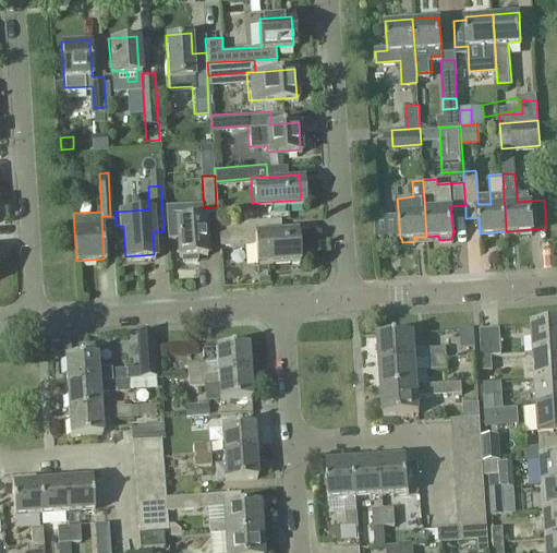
[(196,252),(206,251),(204,215),(179,216),(178,203),(165,204),(167,236),(177,236),(178,253),(180,253),(180,255),(196,255),(196,252)]
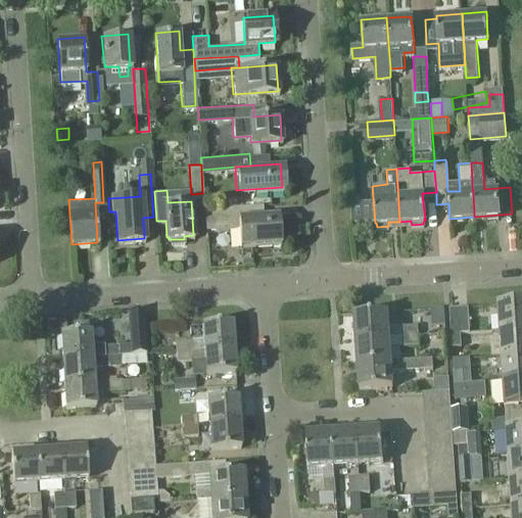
[(249,216),(248,203),(203,206),(205,228),(237,226),(238,244),(243,245),(280,242),(278,214),(249,216)]
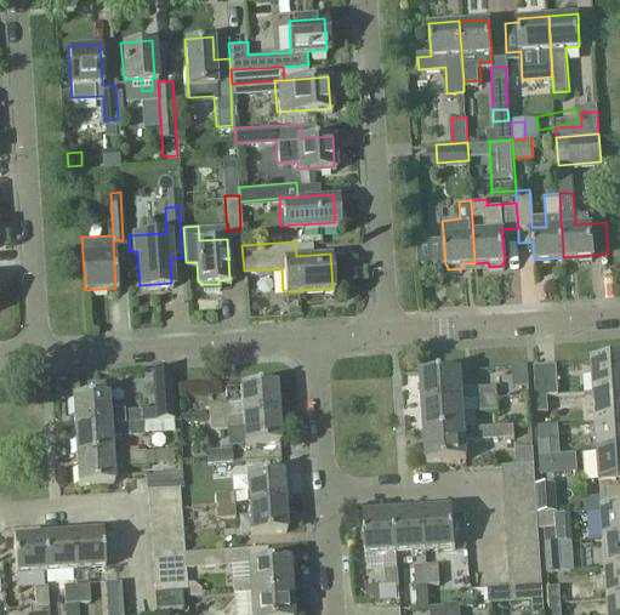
[(593,389),(619,387),(619,356),(591,358),(593,389)]
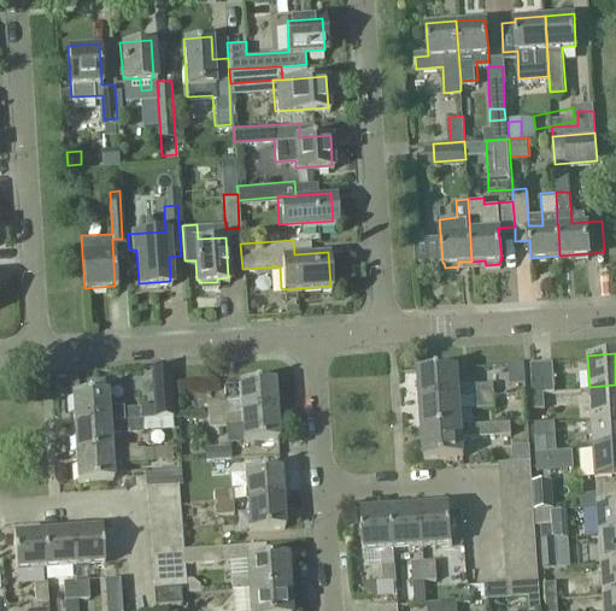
[(170,382),(169,362),(156,363),(157,383),(170,382)]
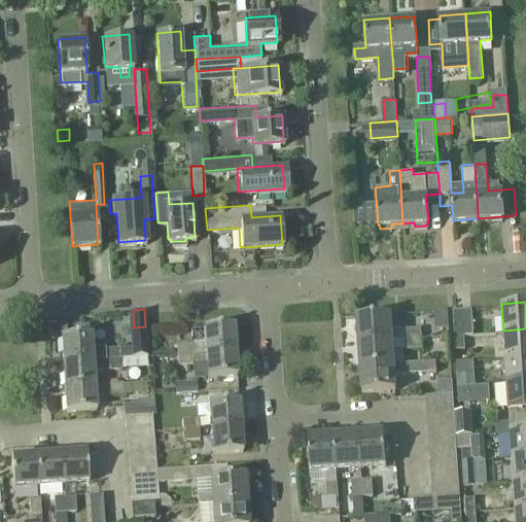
[(390,311),(356,313),(358,337),(391,335),(390,311)]
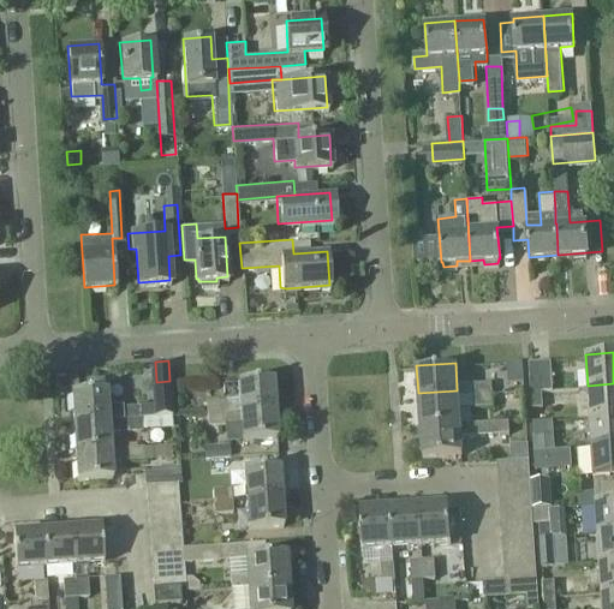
[(528,389),(541,389),(540,374),(528,375),(528,389)]
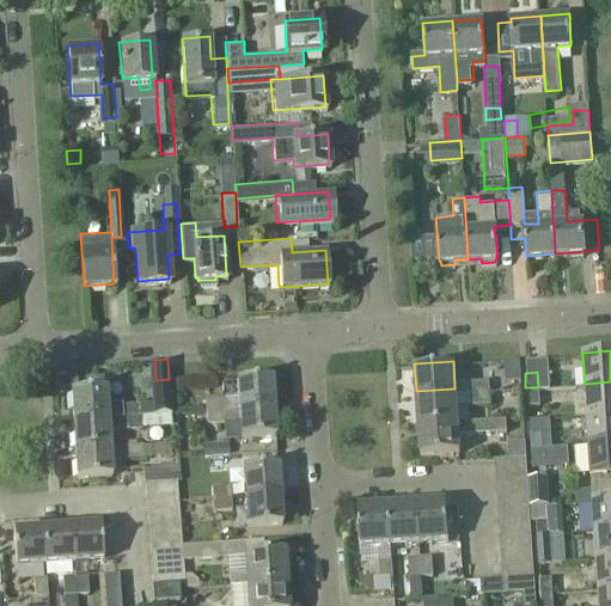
[(205,406),(274,402),(272,373),(237,375),(238,392),(205,395),(205,406)]
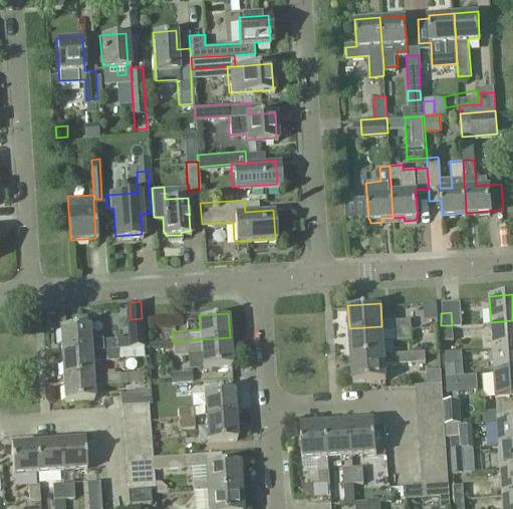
[(397,326),(412,325),(412,315),(397,316),(397,326)]
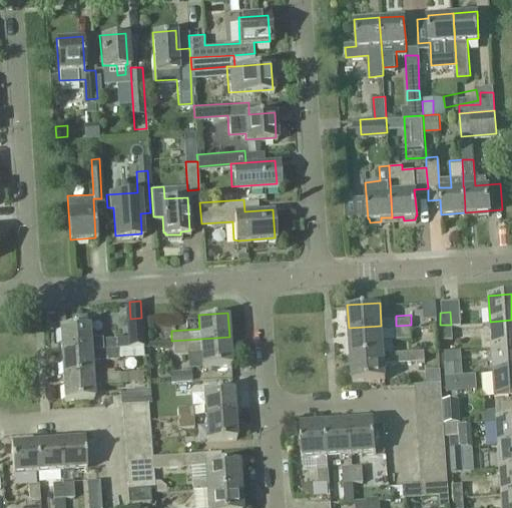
[(491,346),(511,344),(511,320),(490,322),(491,346)]
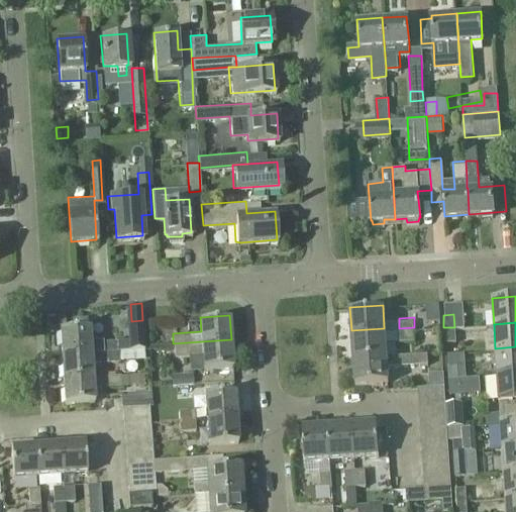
[(116,347),(120,347),(119,338),(105,339),(105,337),(90,338),(89,324),(60,326),(62,351),(91,349),(105,348),(116,347)]
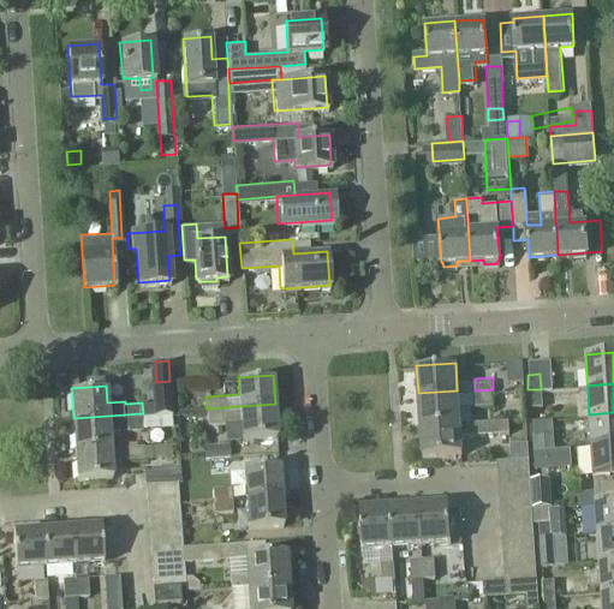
[(476,402),(494,401),(493,389),(475,390),(476,402)]
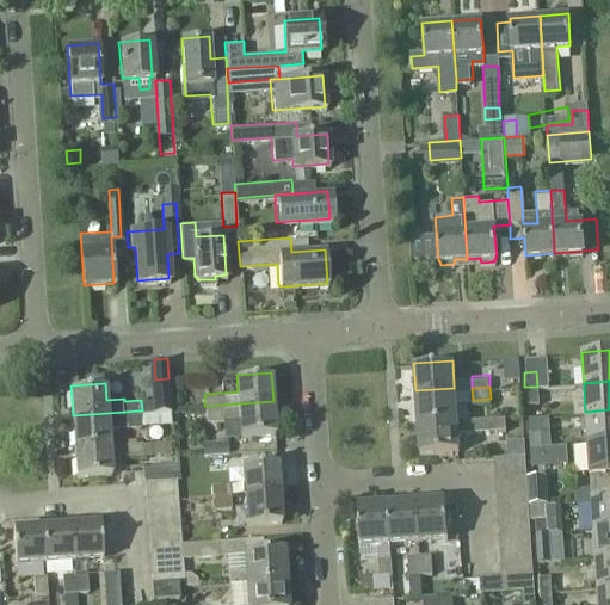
[(537,387),(524,387),(525,402),(538,401),(537,387)]
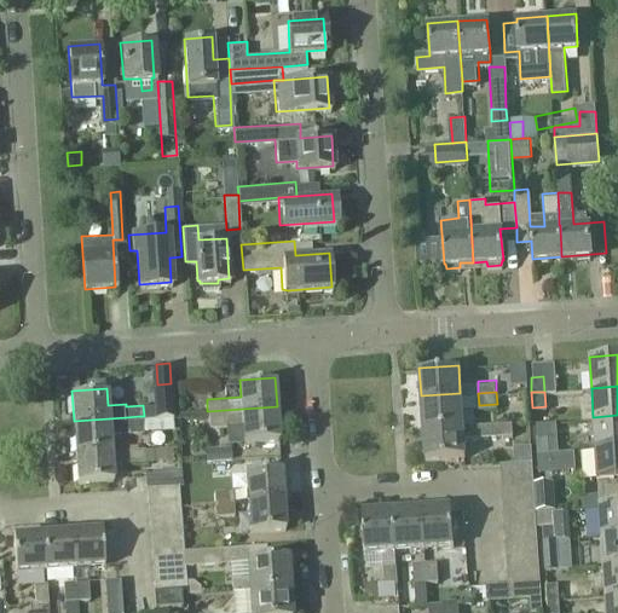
[(460,393),(421,395),(422,427),(462,423),(460,393)]
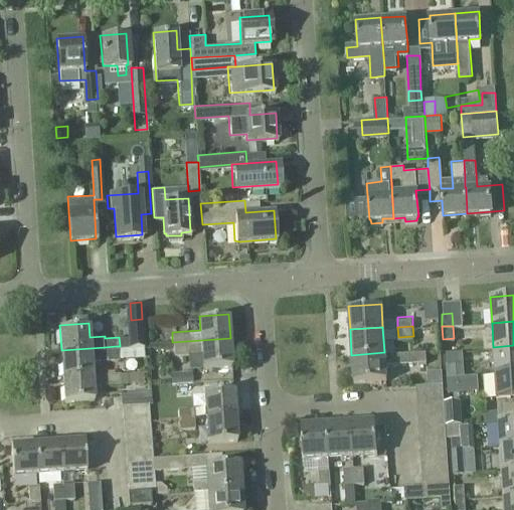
[(230,338),(172,342),(173,352),(201,350),(202,365),(232,363),(230,338)]
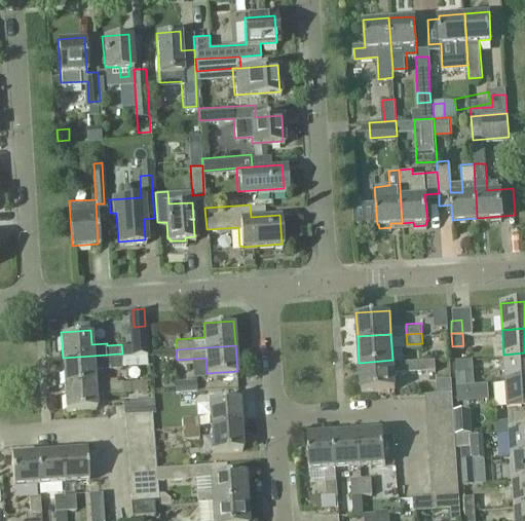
[(505,379),(524,377),(524,352),(503,355),(505,379)]
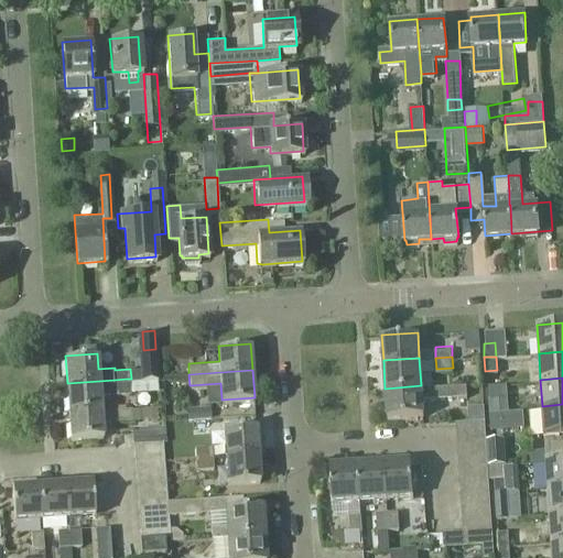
[(127,379),(115,380),(117,391),(128,391),(127,379)]
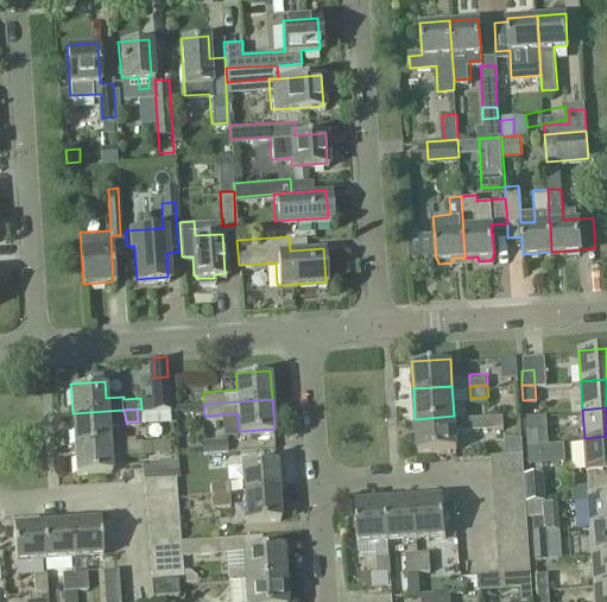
[(74,443),(108,441),(107,411),(73,413),(74,443)]
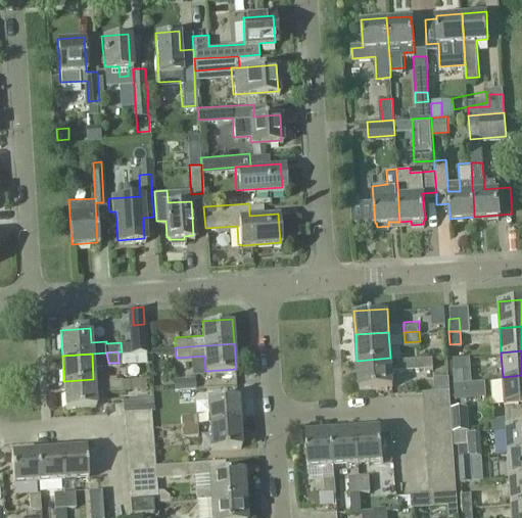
[(431,356),(390,358),(357,361),(359,386),(392,384),(391,368),(431,366),(431,356)]
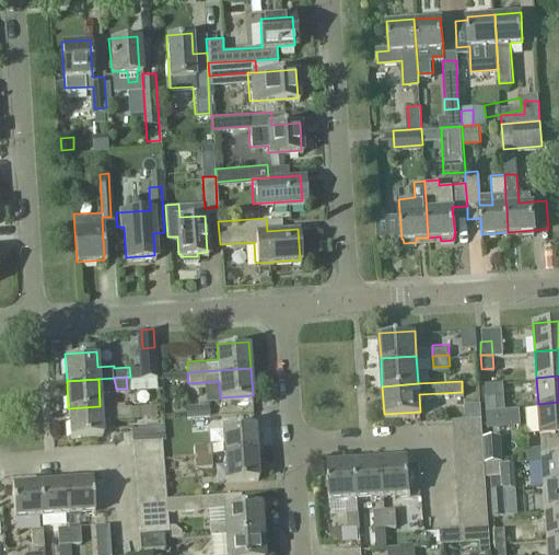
[(485,407),(495,407),(493,393),(484,394),(485,407)]
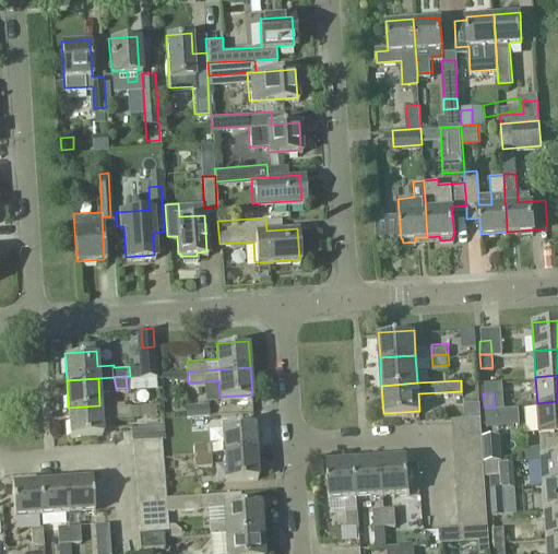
[(187,412),(210,411),(210,401),(186,402),(187,412)]
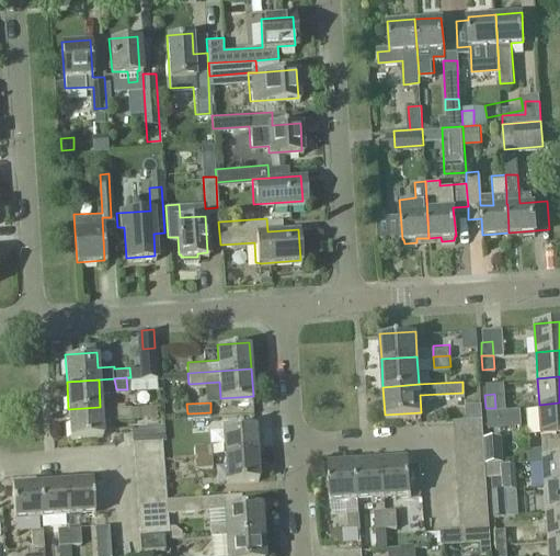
[(559,403),(539,405),(541,445),(533,446),(534,458),(543,457),(559,456),(559,403)]
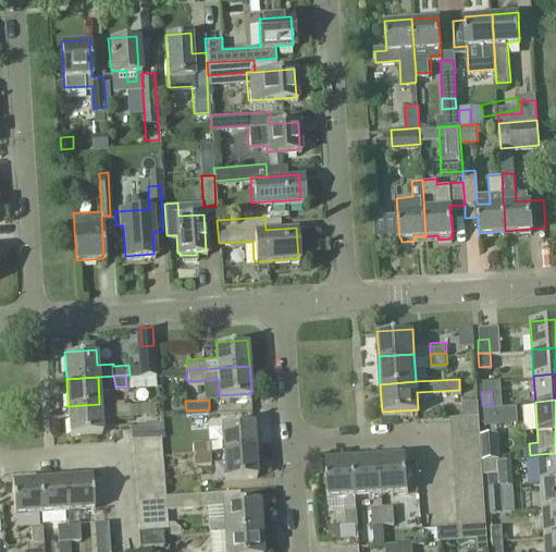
[(153,401),(99,404),(68,406),(70,432),(101,430),(100,414),(153,409),(153,401)]
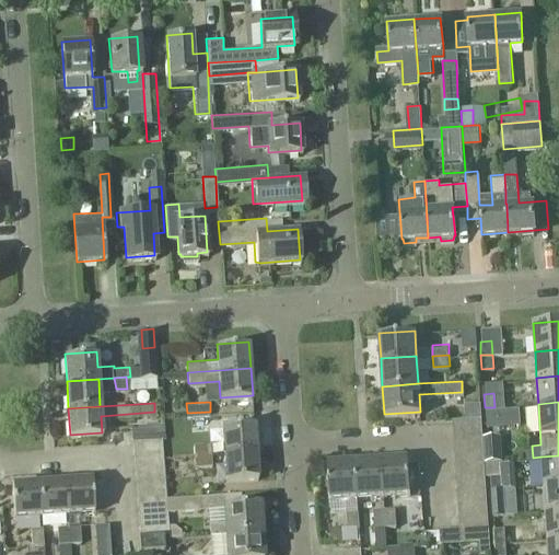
[(495,407),(485,407),(486,423),(496,423),(495,407)]
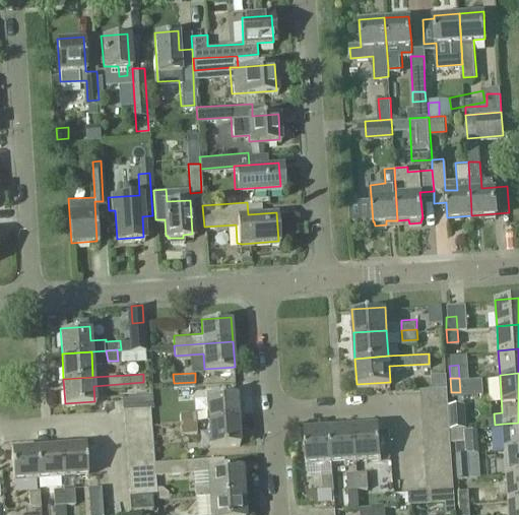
[(419,390),(420,406),(448,404),(448,400),(447,389),(419,390)]
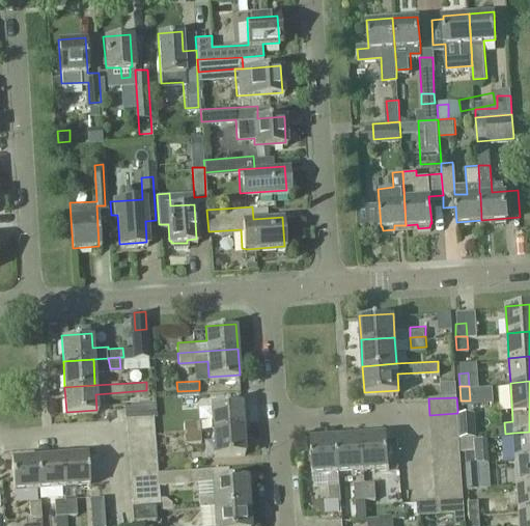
[(212,428),(243,426),(241,399),(199,403),(200,416),(212,415),(212,428)]
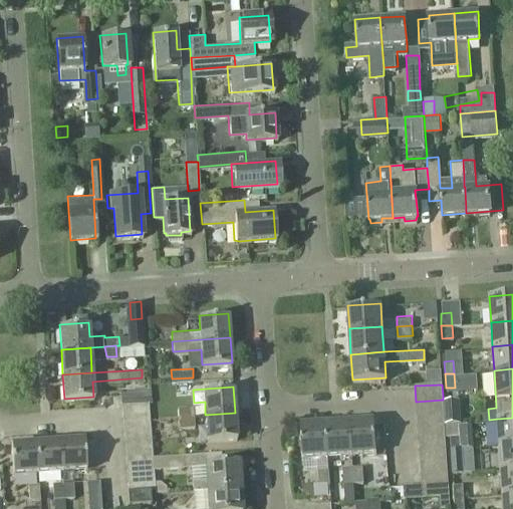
[(119,391),(120,403),(147,401),(146,389),(119,391)]
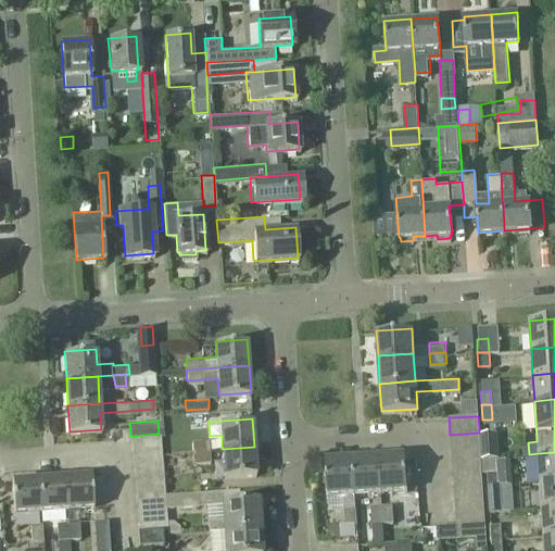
[(495,427),(479,428),(479,433),(480,449),(480,454),(496,453),(495,427)]
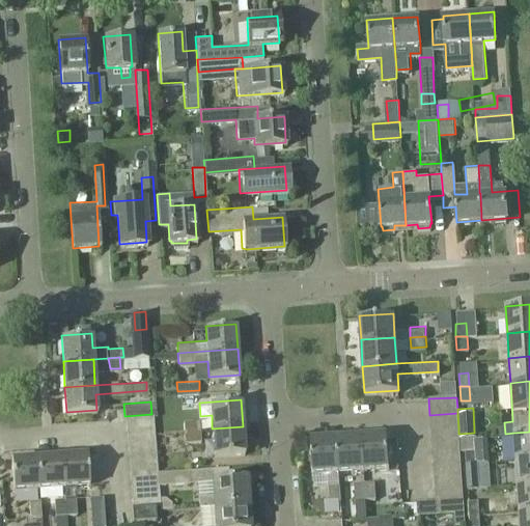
[(429,415),(430,431),(458,428),(457,413),(429,415)]
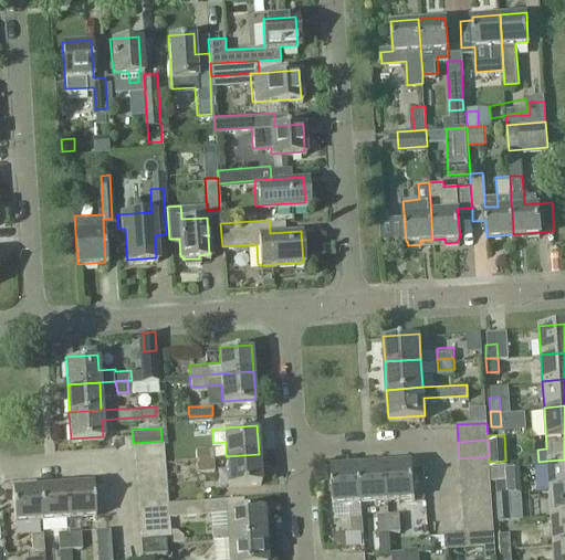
[(133,443),(139,537),(169,536),(161,441),(133,443)]
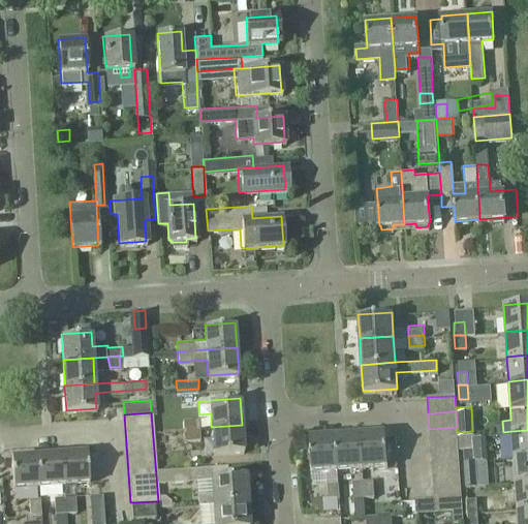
[(181,428),(196,427),(195,419),(181,420),(181,428)]
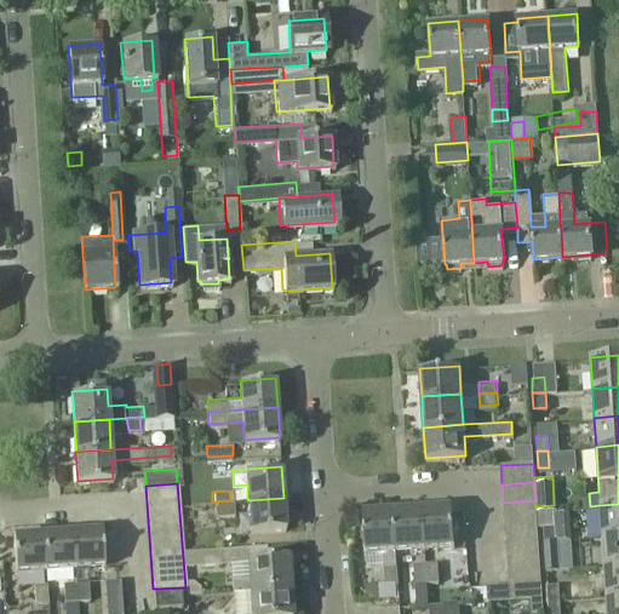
[(284,498),(247,500),(250,529),(285,527),(284,498)]
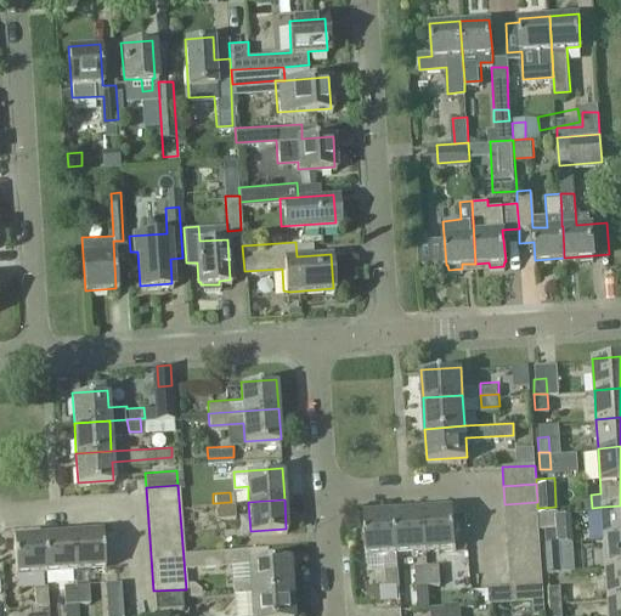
[(231,502),(213,503),(214,514),(232,513),(231,502)]
